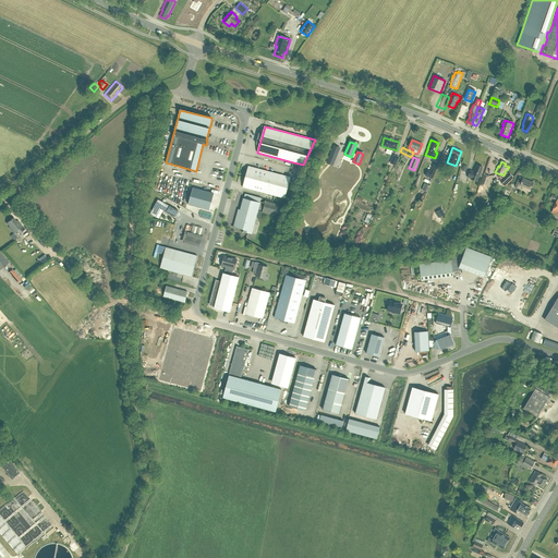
[(481,171),(482,167),(477,165),(475,169),(474,168),(473,171),(471,170),(468,178),(471,179),(477,182),(482,171),(481,171)]
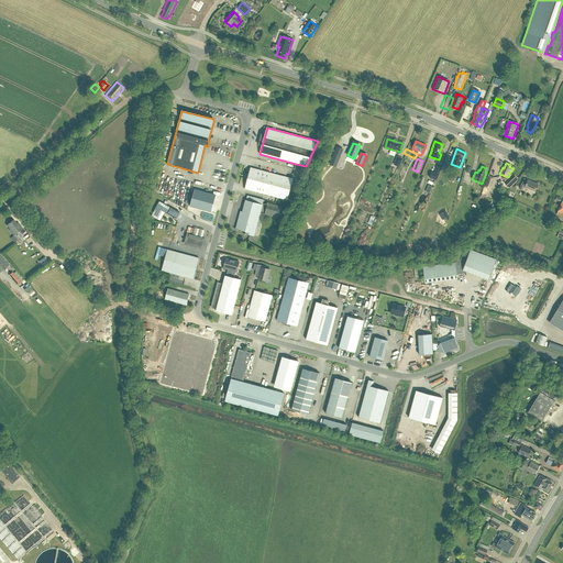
[(251,168),(245,189),(287,200),(293,179),(251,168)]
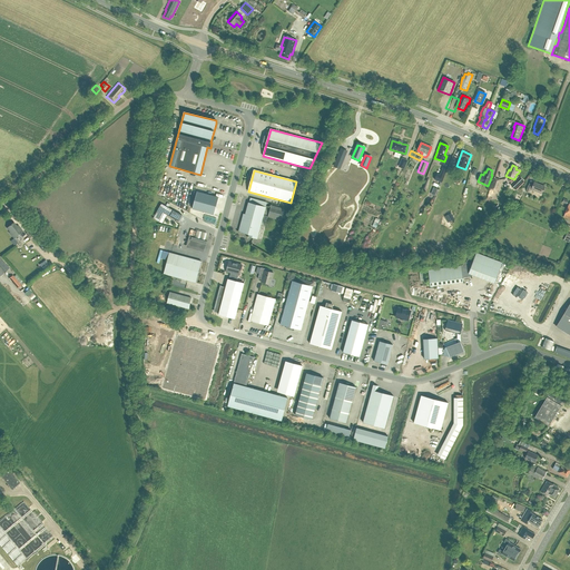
[(442,183),(444,177),(440,175),(438,174),(434,179),(442,183)]
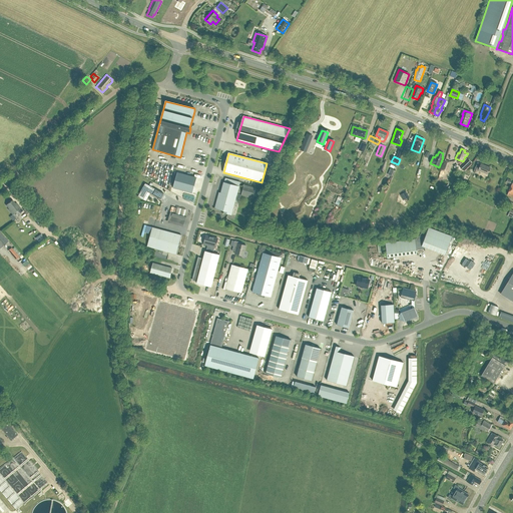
[(487,174),(490,167),(480,164),(479,168),(475,167),(473,172),(476,173),(477,170),(487,174)]
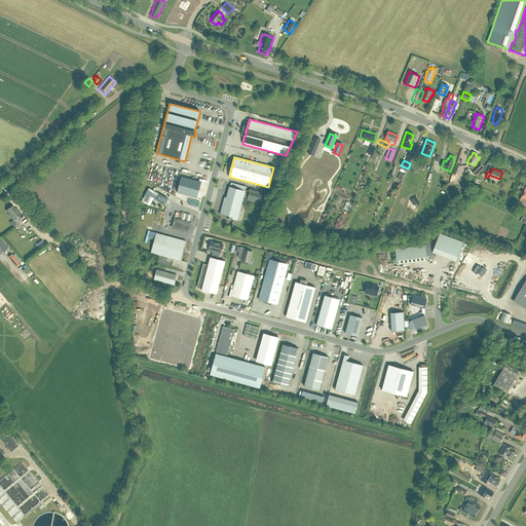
[(182,177),(178,193),(197,198),(201,183),(182,177)]
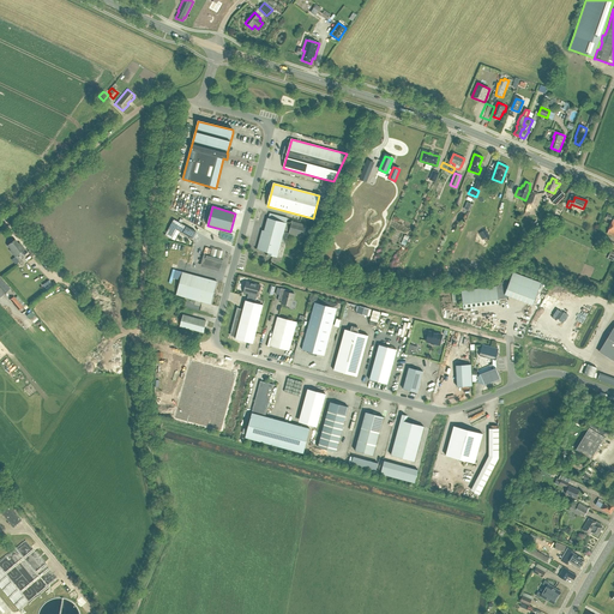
[(263,238),(260,236),(259,242),(258,242),(257,250),(268,253),(268,256),(277,258),(287,223),(268,218),(263,238)]
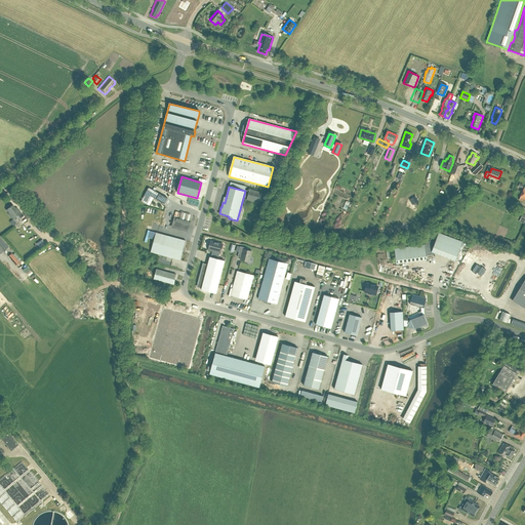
[(160,194),(149,188),(140,201),(147,204),(151,197),(157,200),(165,204),(168,198),(160,194)]
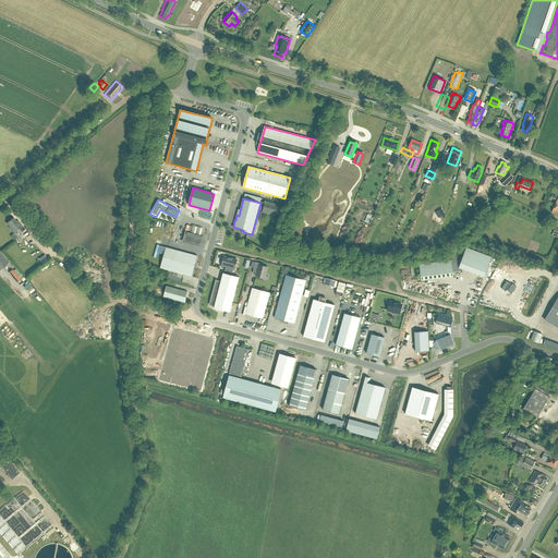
[(278,206),(279,205),(266,201),(263,213),(276,216),(276,214),(279,215),(281,207),(278,206)]
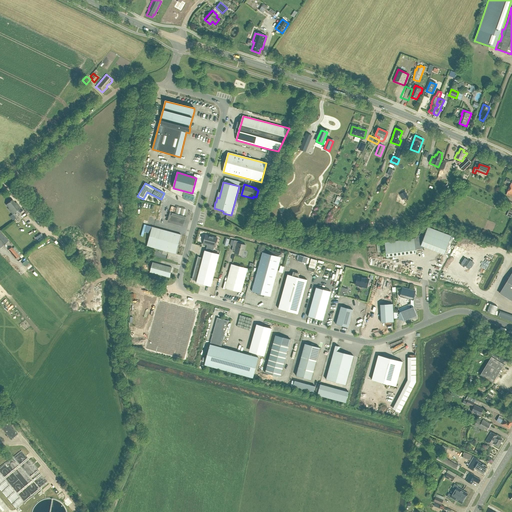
[(13,214),(18,210),(20,213),(23,211),(21,208),(18,205),(16,202),(15,203),(12,200),(6,205),(9,208),(8,209),(12,214),(13,214)]
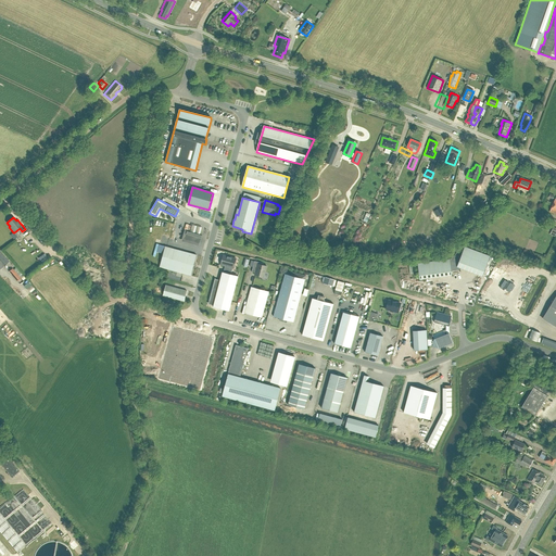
[(26,223),(32,228),(33,230),(37,228),(35,226),(30,219),(26,223)]
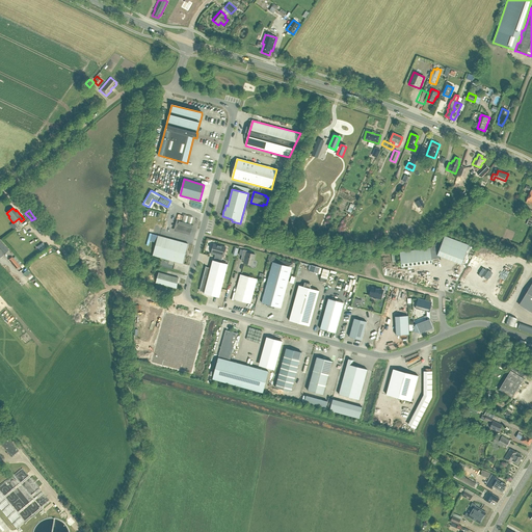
[(38,220),(32,224),(40,234),(46,229),(47,228),(40,219),(38,220)]
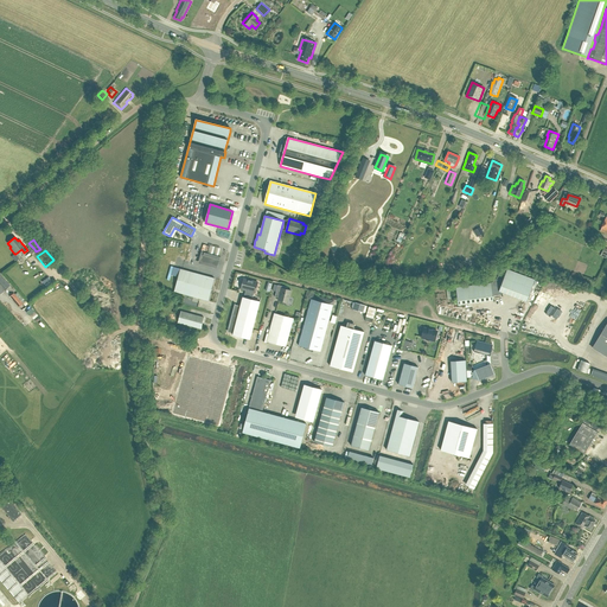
[(202,261),(216,266),(218,260),(219,260),(221,257),(204,253),(202,261)]
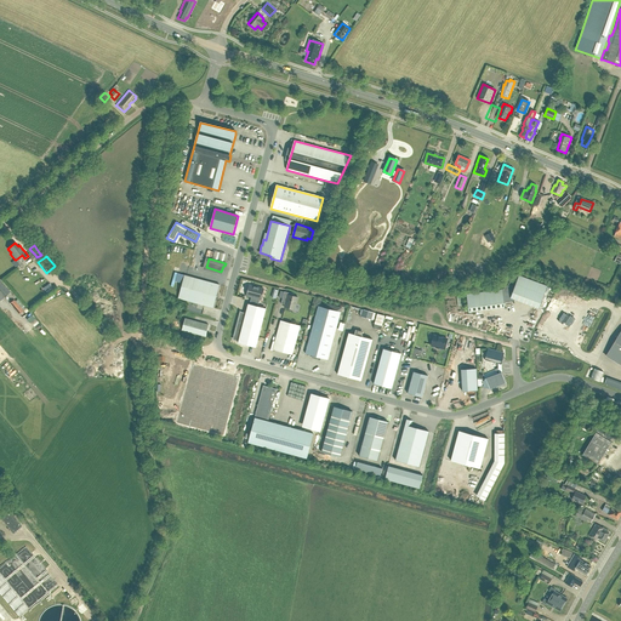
[(214,308),(215,301),(217,292),(220,285),(187,275),(184,275),(182,284),(178,298),(214,308)]
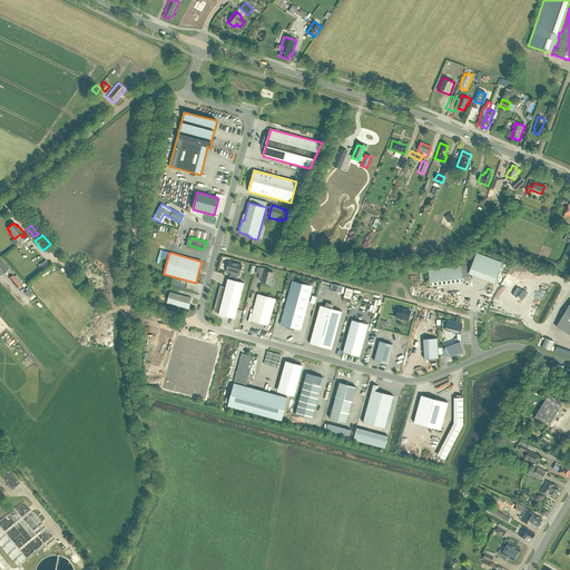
[(429,271),(430,286),(463,282),(463,277),(472,276),(473,275),(494,284),(502,263),(475,253),(462,266),(429,271)]
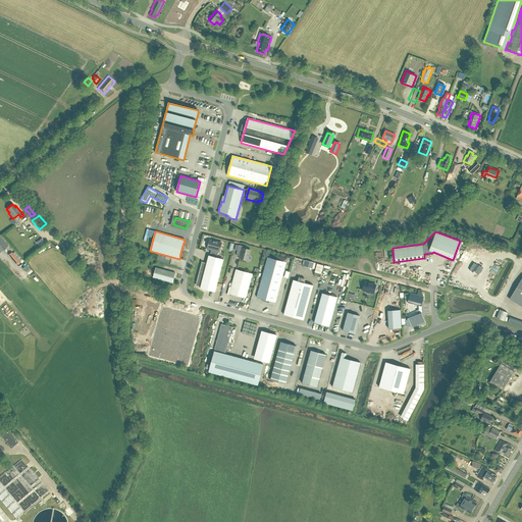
[(0,252),(8,246),(0,236),(0,252)]
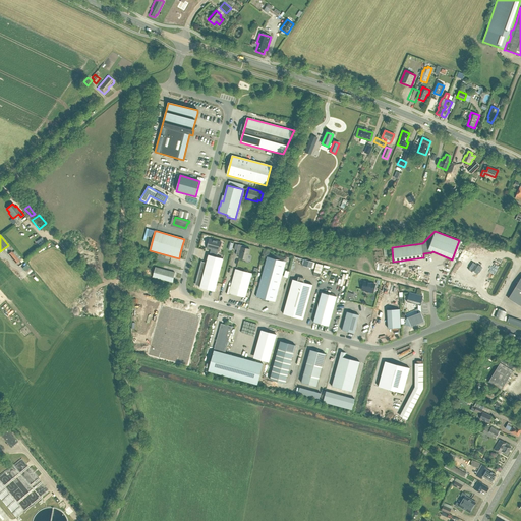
[(221,242),(209,239),(209,242),(208,241),(207,245),(208,245),(207,248),(211,249),(210,255),(208,254),(206,263),(201,262),(201,261),(195,282),(196,282),(195,285),(200,286),(199,288),(215,292),(223,258),(216,257),(218,251),(219,251),(221,242)]
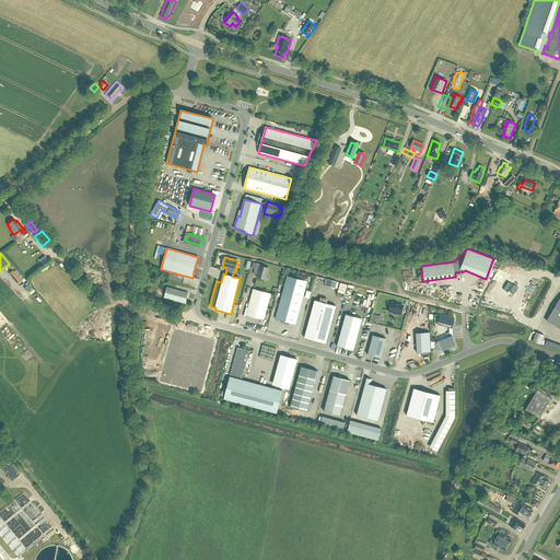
[(252,268),(255,269),(254,271),(257,272),(258,273),(257,277),(266,280),(269,268),(265,267),(265,266),(256,263),(253,263),(252,268)]
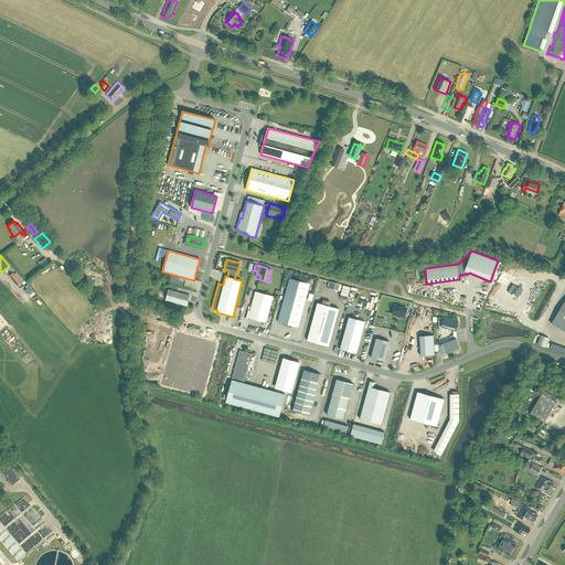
[(14,286),(6,273),(0,276),(8,289),(14,286)]
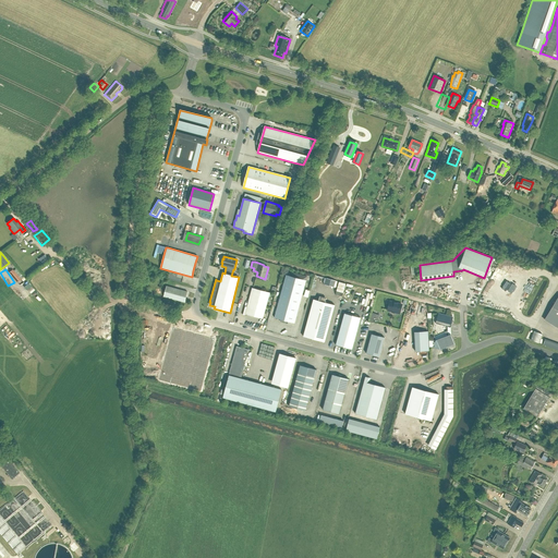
[(9,273),(17,282),(21,279),(12,269),(9,273)]
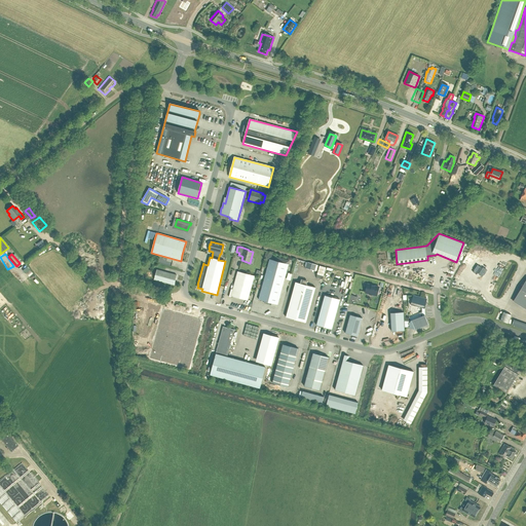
[(259,300),(277,305),(290,261),(285,259),(284,261),(277,259),(276,261),(269,259),(259,300)]
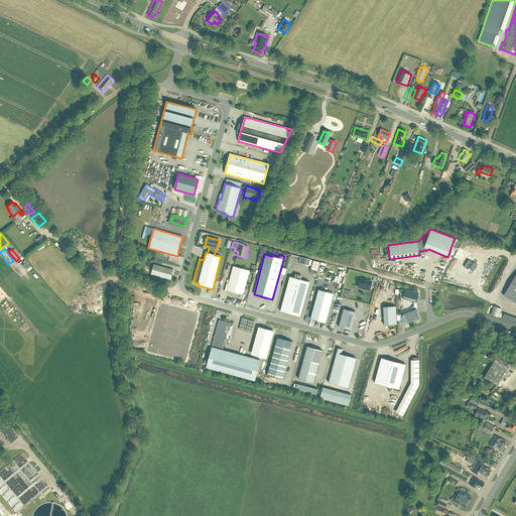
[(287,266),(287,268),(292,269),(293,262),(285,260),(284,265),(287,266)]
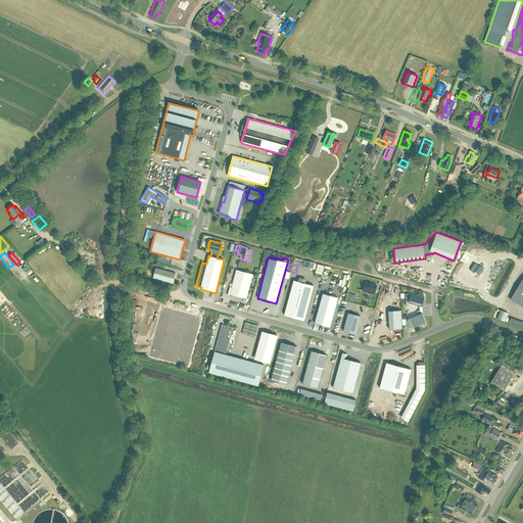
[(321,278),(324,266),(319,265),(315,276),(321,278)]
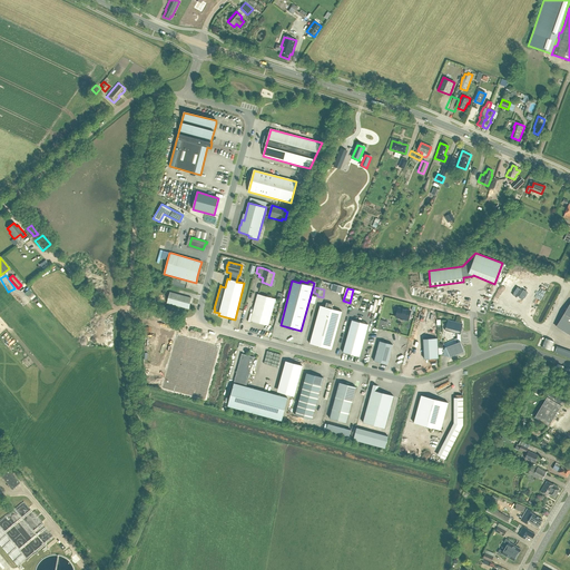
[(337,292),(335,305),(342,306),(344,293),(337,292)]
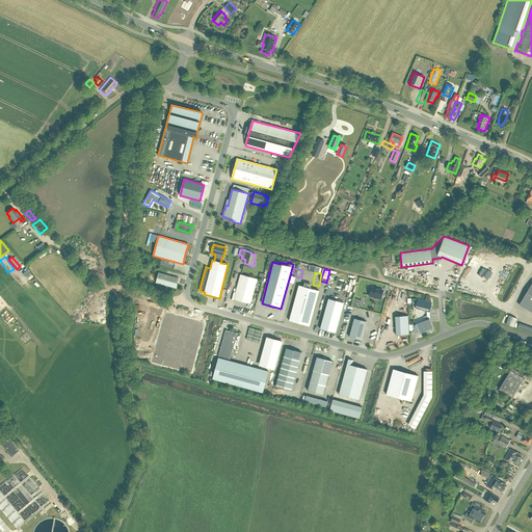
[(176,288),(179,278),(159,273),(156,283),(176,288)]
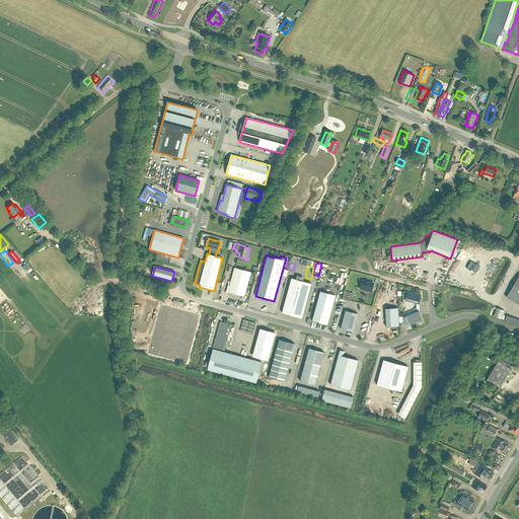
[(228,285),(226,292),(228,292),(244,297),(251,272),(234,268),(229,286),(228,285)]
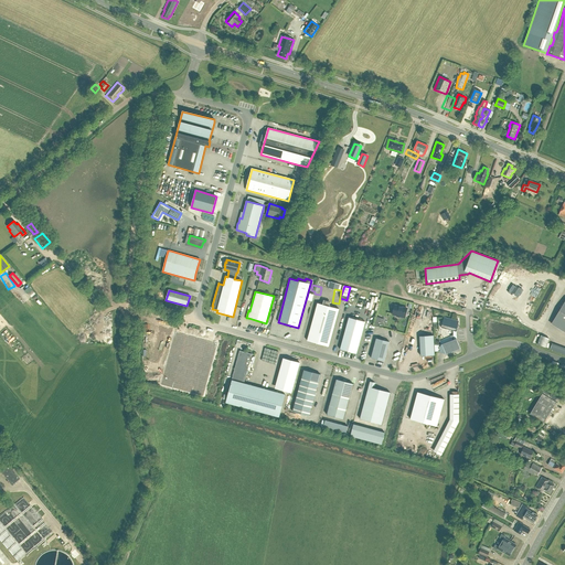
[(564,300),(551,324),(564,332),(564,300)]
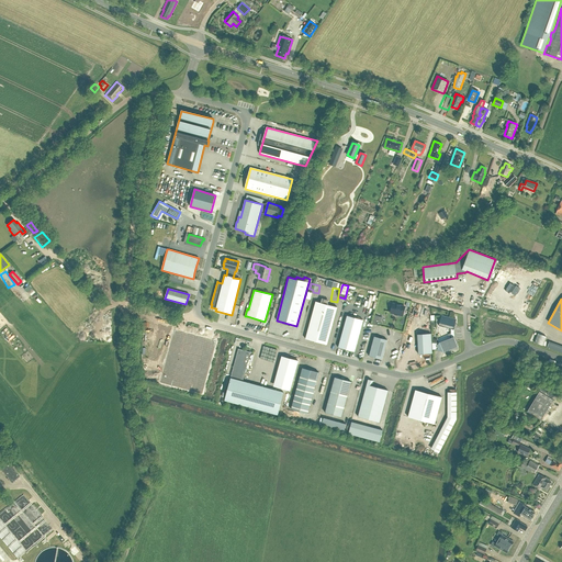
[(315,302),(305,339),(327,345),(337,307),(315,302)]
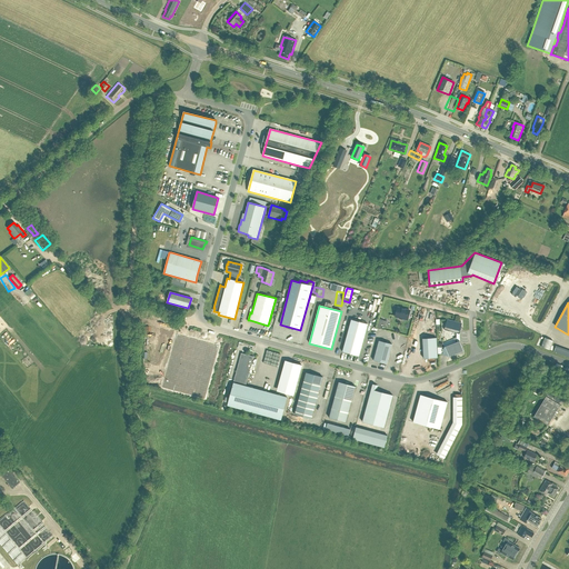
[(398,308),(395,317),(407,320),(410,311),(398,308)]
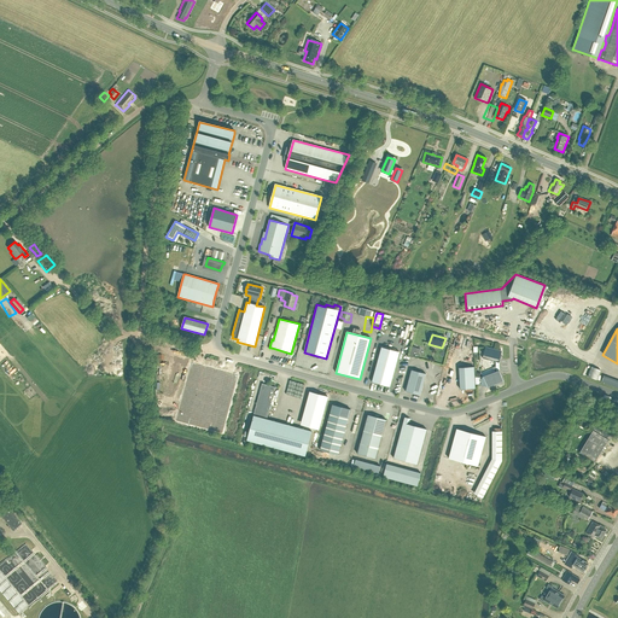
[(462,350),(464,343),(453,340),(450,347),(462,350)]
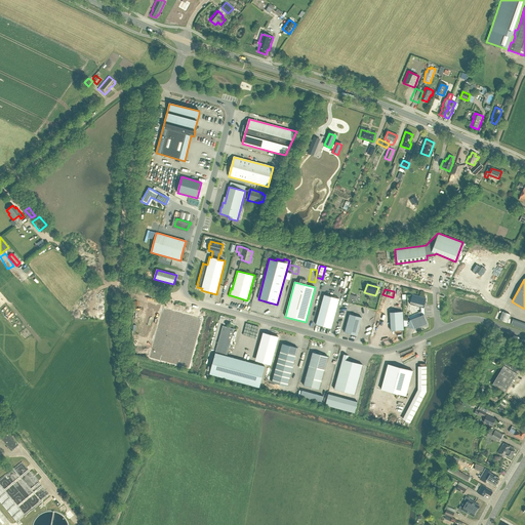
[(331,329),(339,298),(324,294),(316,325),(331,329)]
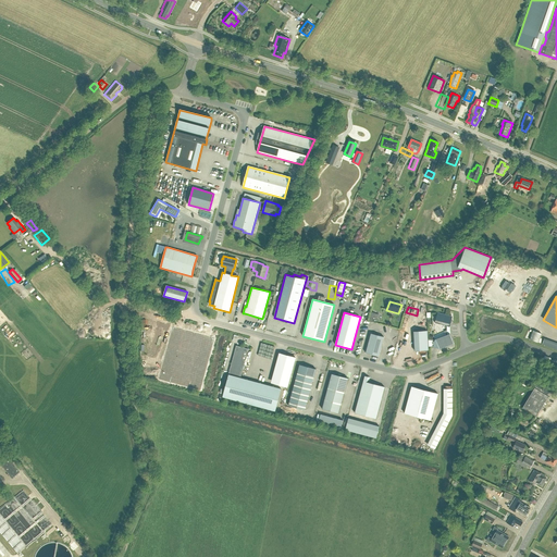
[(438,349),(450,345),(450,334),(449,326),(452,318),(449,317),(448,316),(437,312),(437,313),(435,323),(446,326),(447,330),(444,331),(444,332),(433,335),(435,339),(433,345),(434,345),(433,346),(433,347),(438,348),(438,349)]
